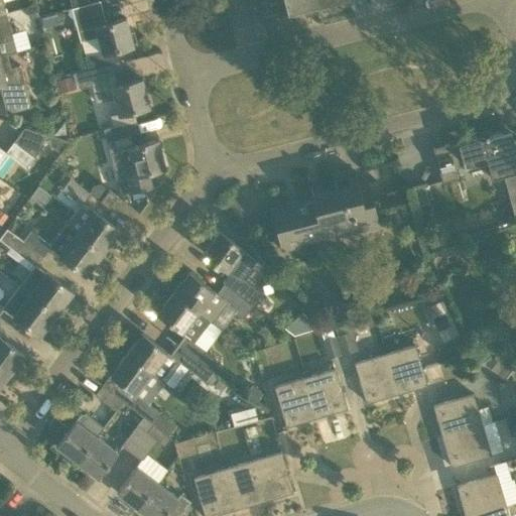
[(102,24),(96,2),(101,1),(100,0),(99,0),(91,2),(72,7),(75,18),(81,41),(82,41),(90,69),(119,59),(116,49),(133,45),(126,17),(102,24)]
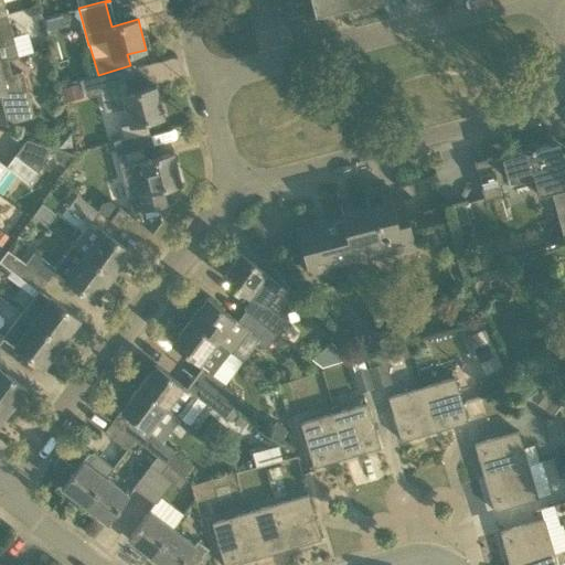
[(347,0),(310,0),(316,16),(349,7),(347,0)]
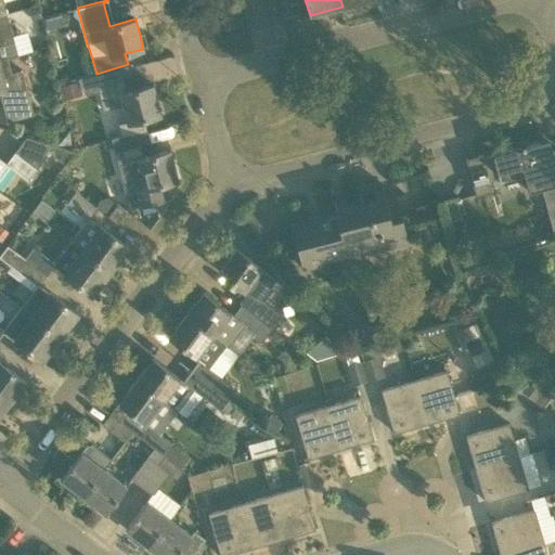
[(38,4),(27,8),(31,21),(41,18),(38,4)]
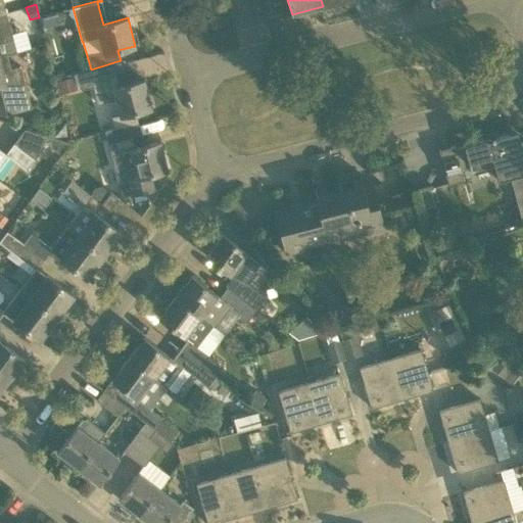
[(13,28),(25,27),(24,11),(12,12),(13,28)]
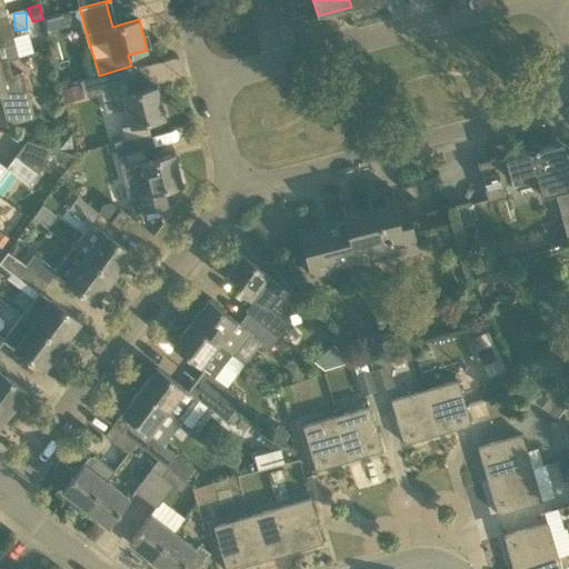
[(0,60),(8,59),(8,58),(18,56),(7,13),(0,15),(0,60)]
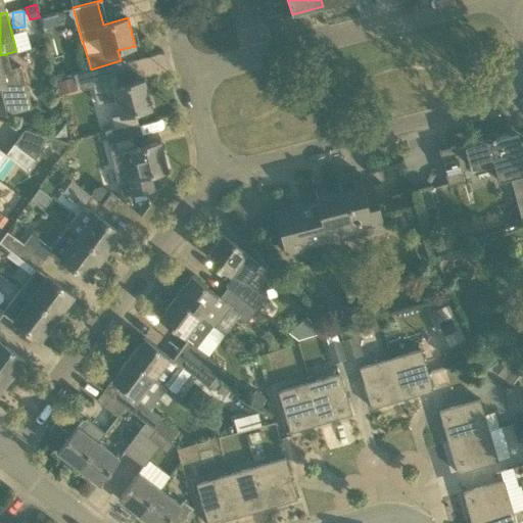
[(56,13),(41,17),(43,28),(59,24),(56,13)]
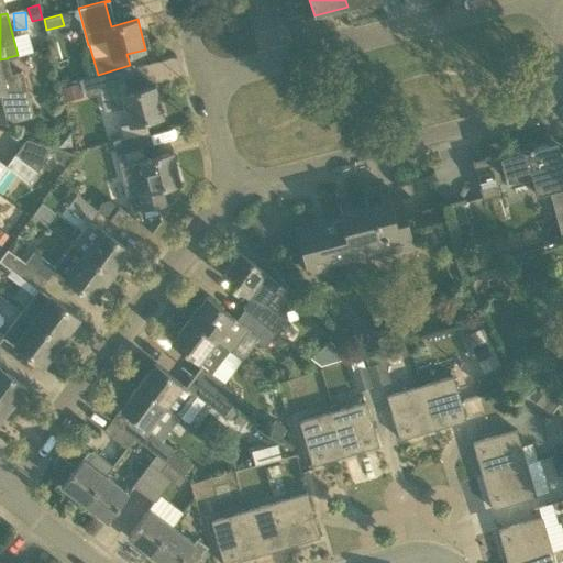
[(12,74),(8,58),(0,59),(0,95),(2,106),(30,98),(22,72),(12,74)]
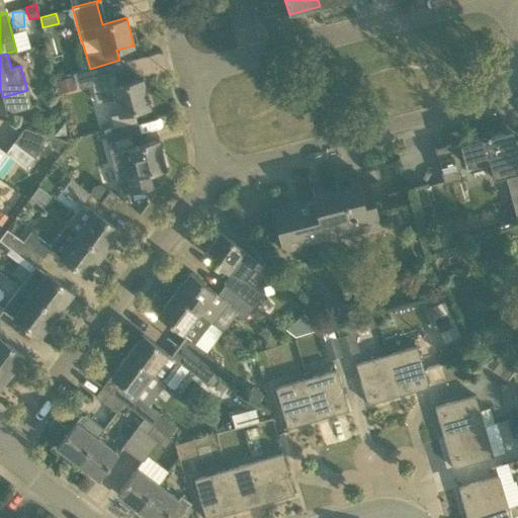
[(126,83),(119,60),(90,69),(75,73),(78,84),(84,88),(93,86),(97,102),(114,98),(118,113),(110,115),(113,127),(138,121),(135,110),(150,106),(143,79),(126,83)]
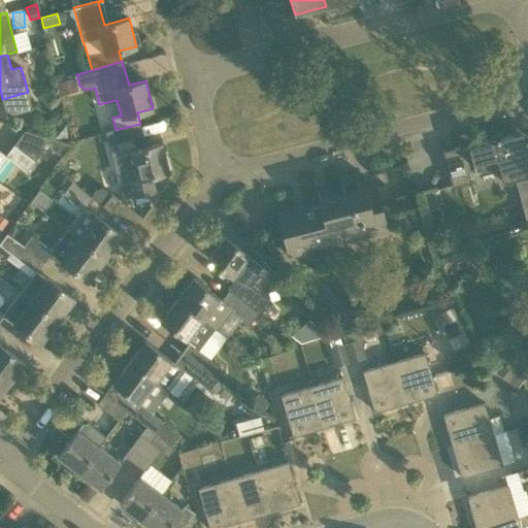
[(73,77),(58,81),(61,95),(76,91),(73,77)]
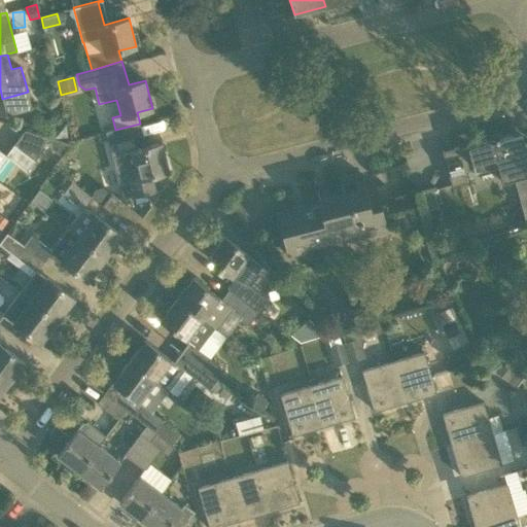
[(7,115),(27,110),(32,109),(28,92),(2,99),(7,115)]
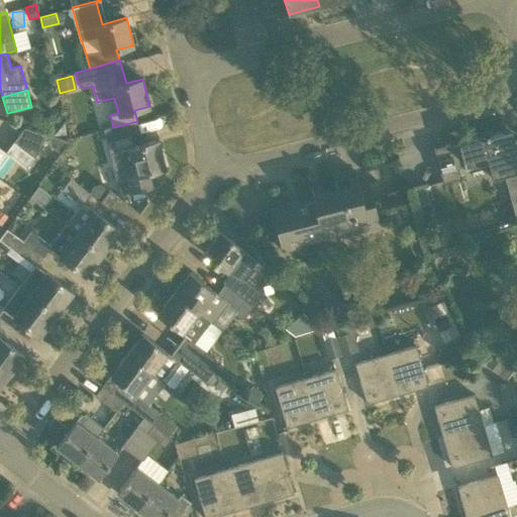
[(513,131),(504,133),(490,137),(489,134),(486,134),(487,138),(450,147),(449,144),(434,148),(443,182),(458,178),(455,167),(464,165),(466,169),(489,163),(493,178),(516,172),(516,137),(515,138),(513,131)]
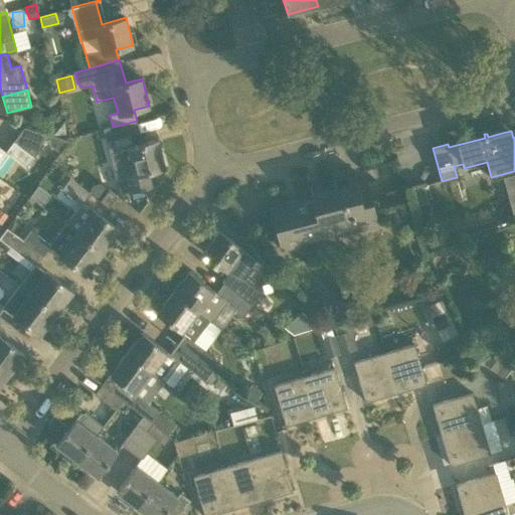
[(134,146),(131,133),(107,140),(113,163),(115,173),(120,193),(151,185),(148,171),(165,167),(158,139),(134,146)]
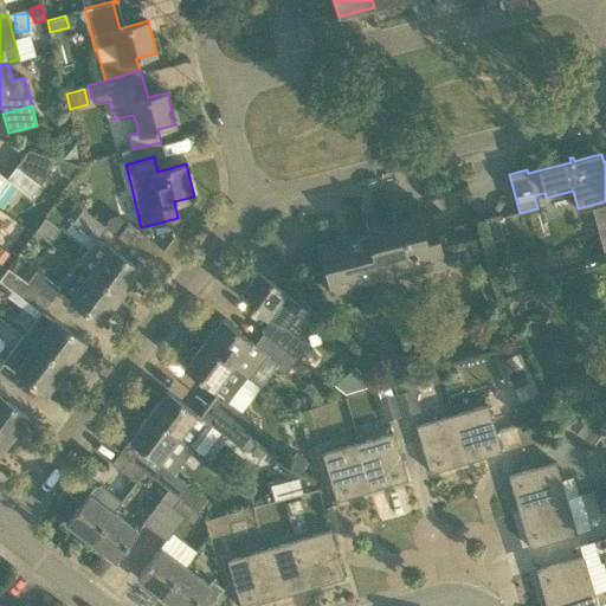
[(59,159),(53,166),(71,179),(82,166),(59,159)]
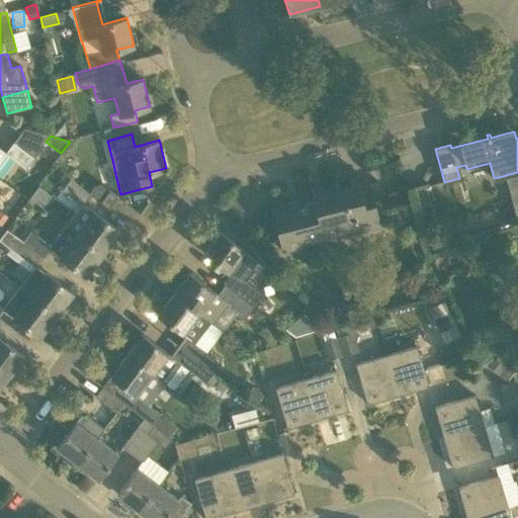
[(14,142),(6,152),(9,154),(8,155),(26,168),(34,157),(14,142)]
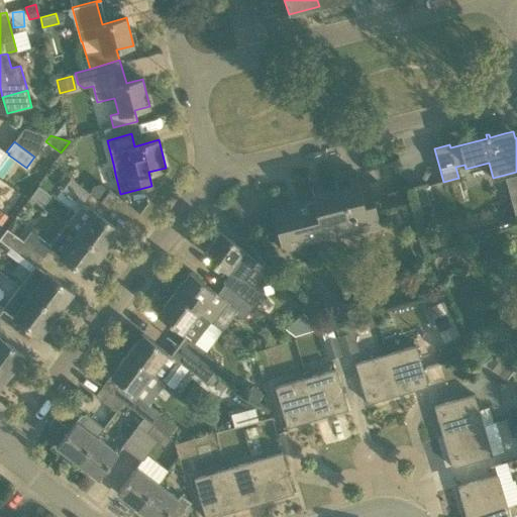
[(6,151),(0,146),(0,165),(8,154),(9,153),(6,151)]
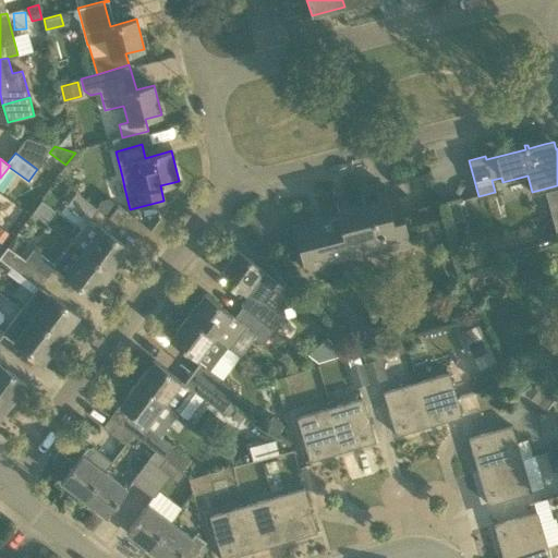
[(76,192),(68,204),(88,219),(88,218),(91,219),(97,210),(98,209),(97,208),(76,192)]
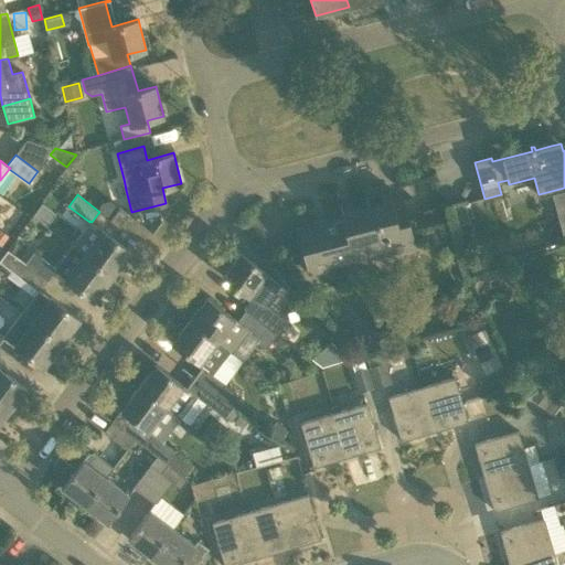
[(414,245),(402,198),(401,198),(402,203),(353,215),(354,219),(345,221),(344,220),(343,220),(343,221),(316,228),(315,223),(298,227),(309,273),(327,268),(326,265),(372,254),(372,256),(414,245)]
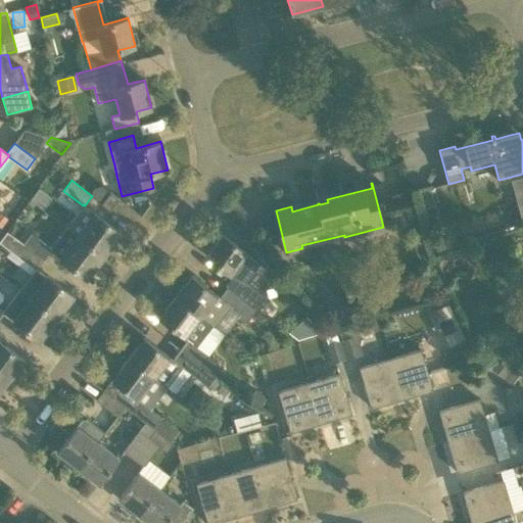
[(430,188),(419,191),(423,208),(434,205),(430,188)]
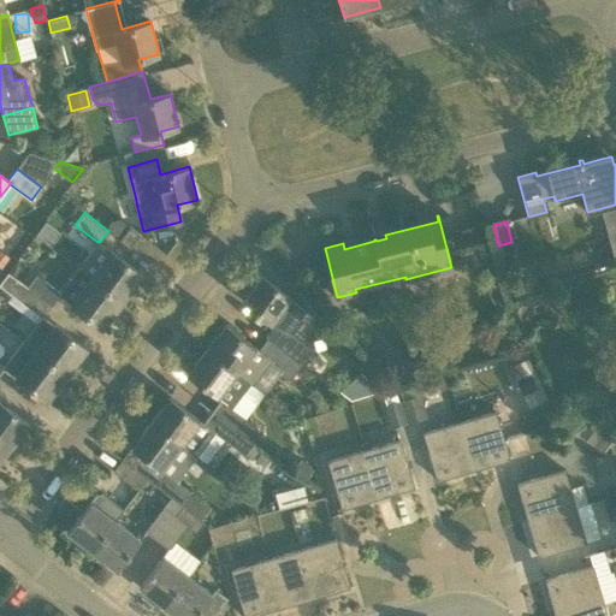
[(169,224),(155,227),(159,238),(172,235),(169,224)]
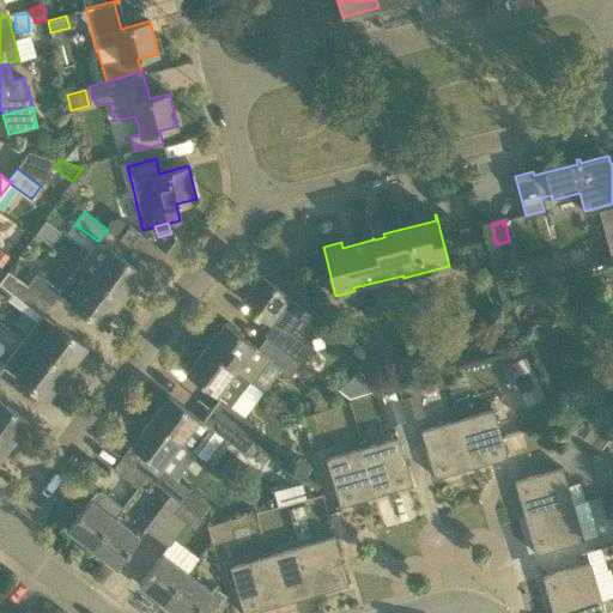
[(129,247),(139,232),(129,225),(119,238),(129,247)]
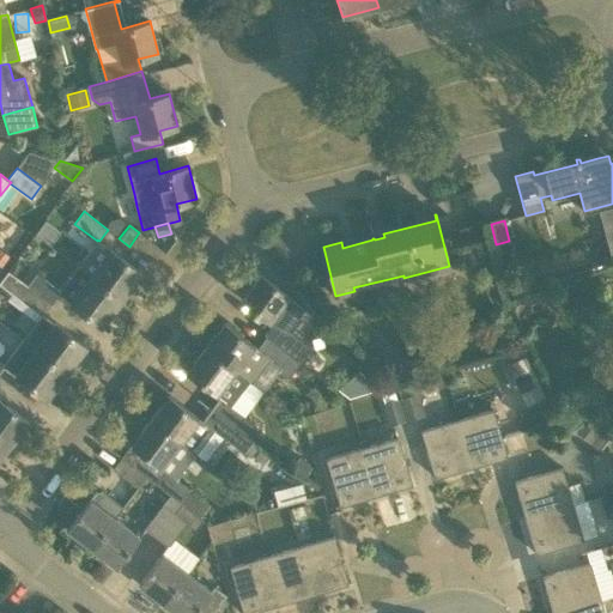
[(479,225),(463,230),(467,243),(483,240),(479,225)]
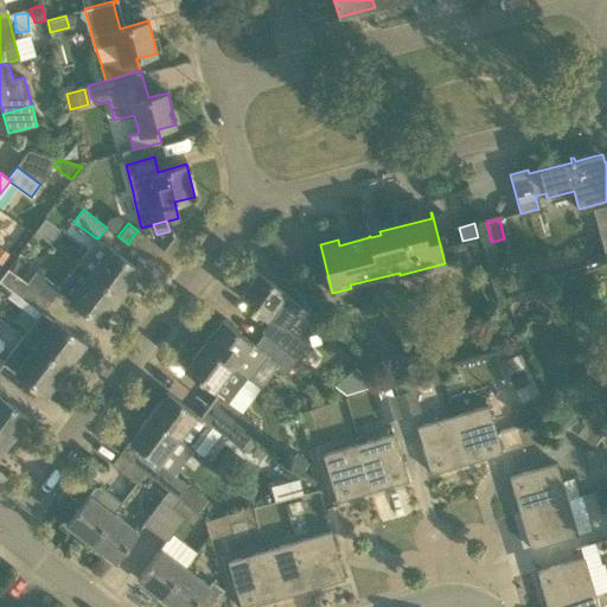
[(96,238),(77,263),(90,273),(120,295),(139,269),(109,247),(98,238),(96,237),(96,238)]
